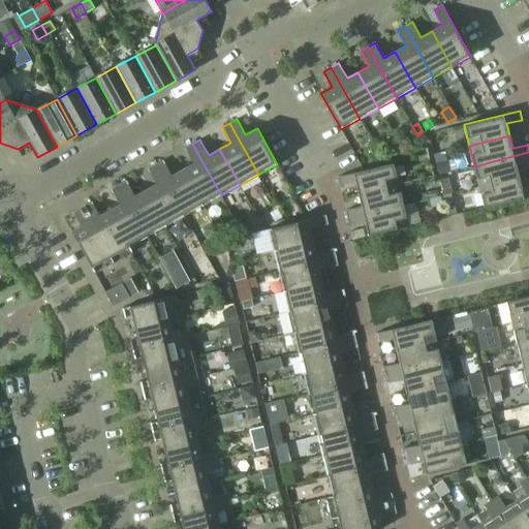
[(193,163),(183,169),(203,206),(221,195),(192,144),(185,148),(193,163)]
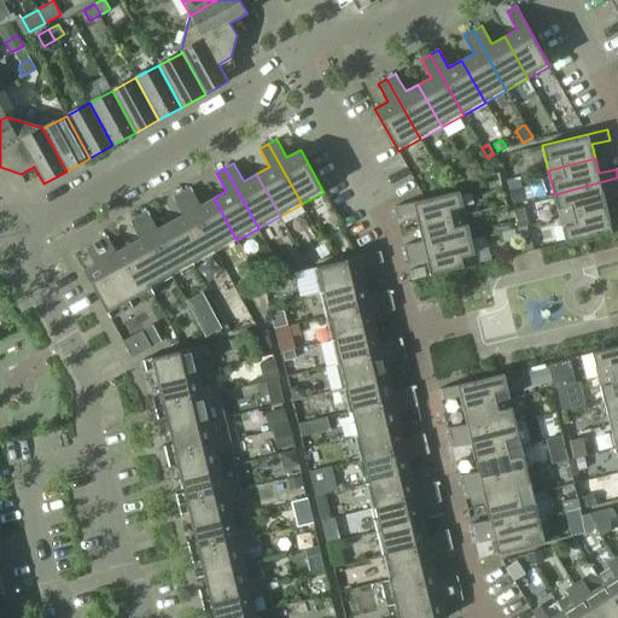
[(617,178),(554,194),(559,217),(606,207),(602,192),(617,188),(617,178)]
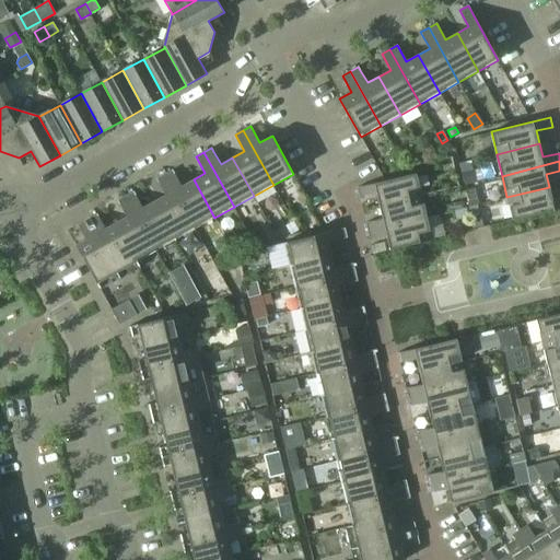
[(480,167),(474,168),(477,182),(483,181),(480,167)]
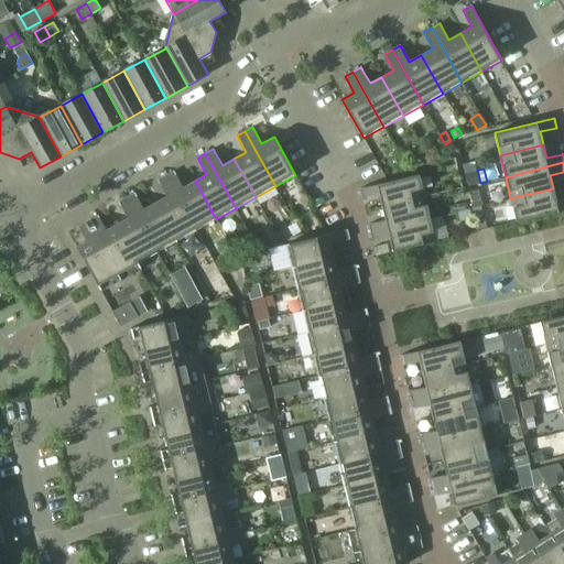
[(468,185),(479,183),(476,170),(465,173),(468,185)]
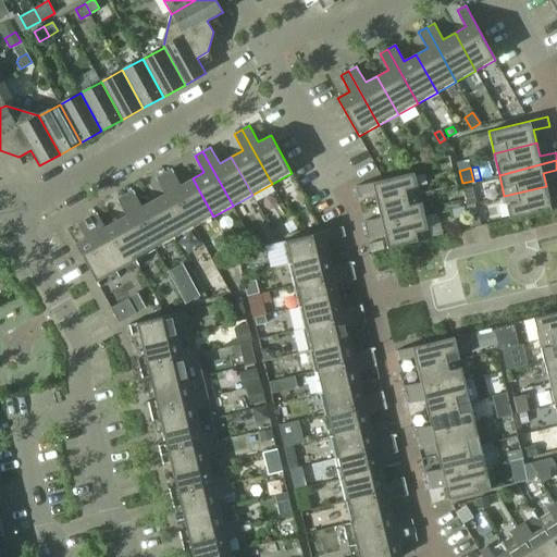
[(172,169),(163,173),(194,227),(213,217),(193,178),(181,185),(172,169)]
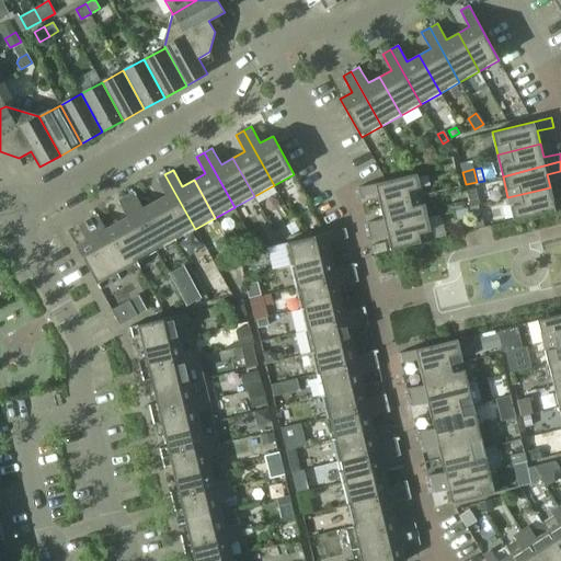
[(377,193),(380,206),(423,195),(418,173),(358,187),(361,196),(377,193)]
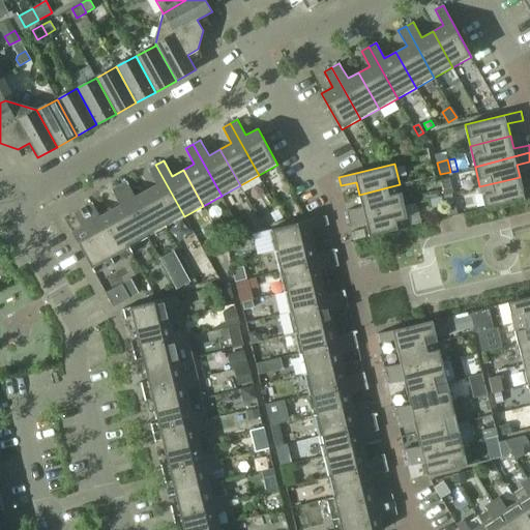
[(157,184),(146,190),(166,227),(184,216),(155,165),(148,169),(157,184)]
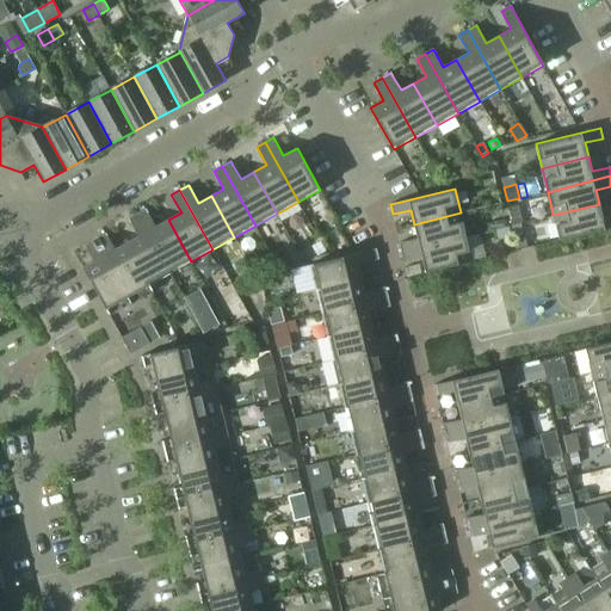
[(599,204),(553,215),(559,240),(610,227),(610,216),(603,218),(599,204)]
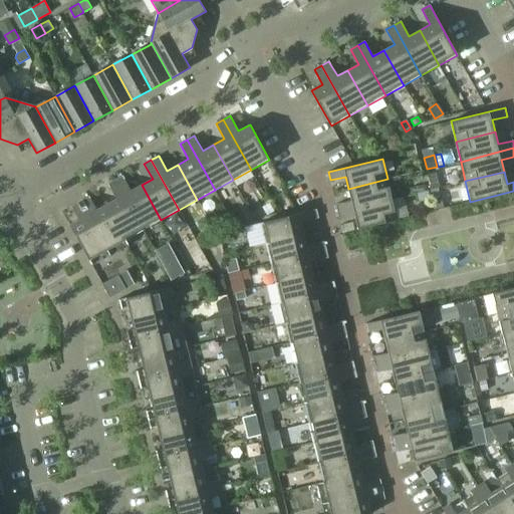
[(432,189),(439,188),(436,173),(428,175),(432,189)]
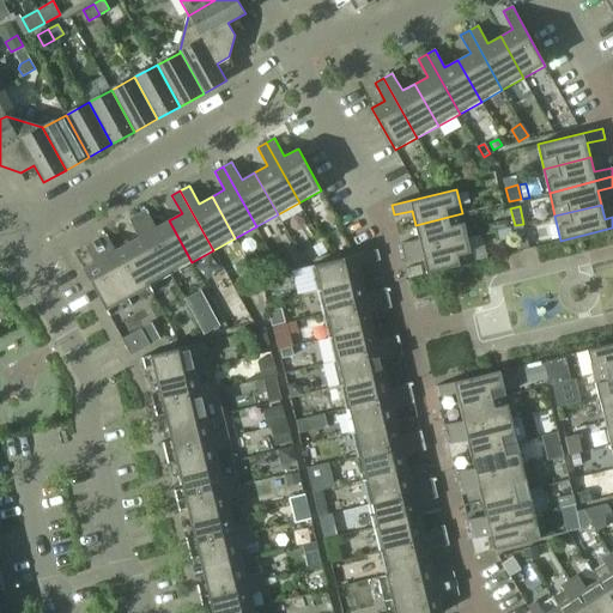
[(146,210),(138,214),(171,273),(192,262),(169,220),(157,228),(146,210)]
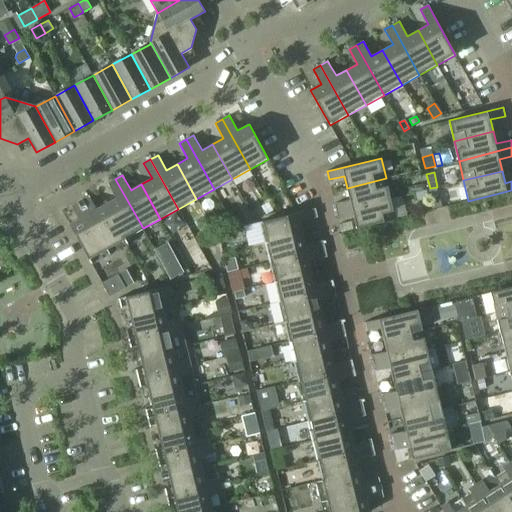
[(335,203),(336,211),(390,198),(386,178),(347,188),(350,200),(335,203)]
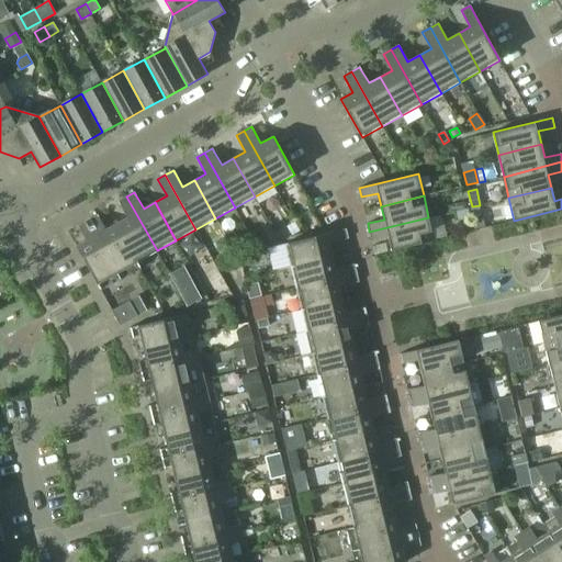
[(127,217),(116,223),(137,261),(157,250),(126,197),(119,201),(127,217)]
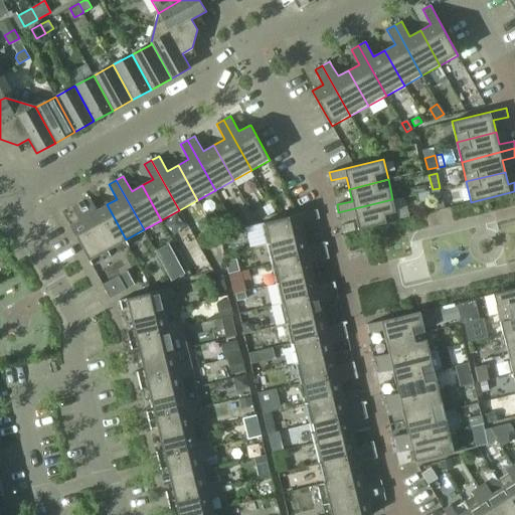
[(431,199),(428,191),(417,194),(419,202),(431,199)]
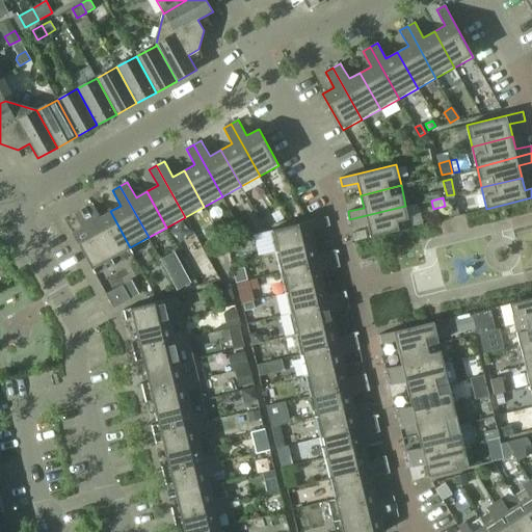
[(92,203),(83,208),(114,263),(133,253),(130,247),(110,211),(100,217),(92,203)]
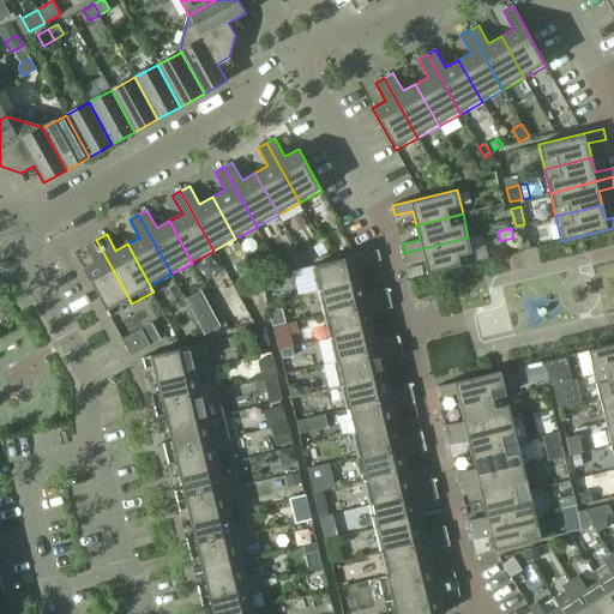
[(519,251),(530,248),(527,236),(517,239),(519,251)]
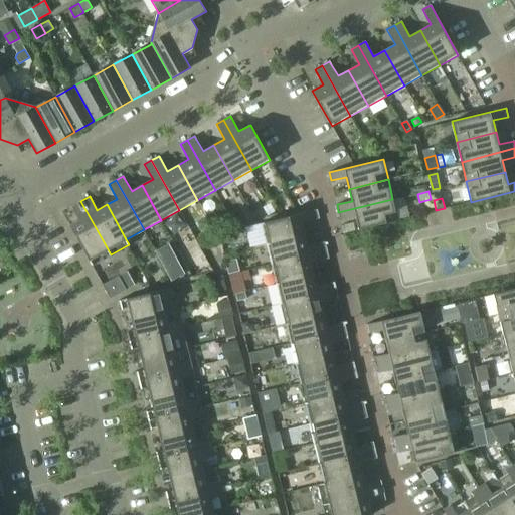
[(392,199),(338,212),(340,220),(355,217),(358,229),(397,219),(392,199)]
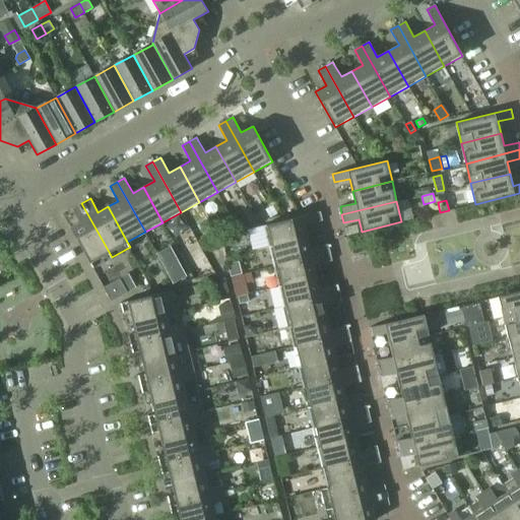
[(112,257),(81,203),(72,208),(80,221),(70,228),(92,267),(112,257)]
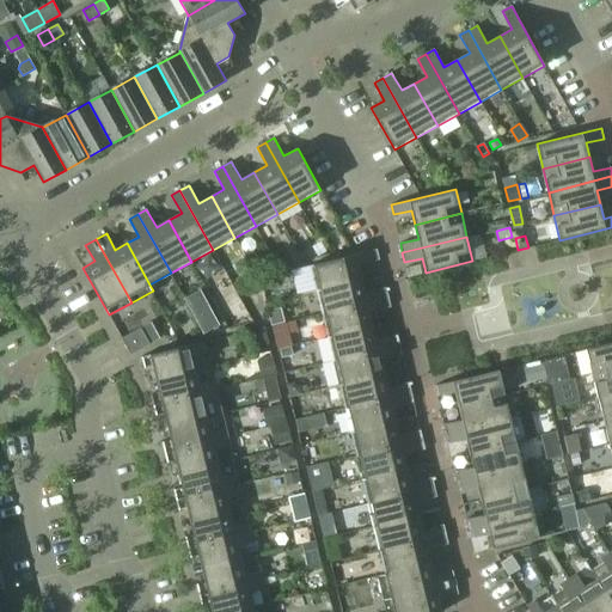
[(320,242),(312,246),(317,255),(325,250),(320,242)]
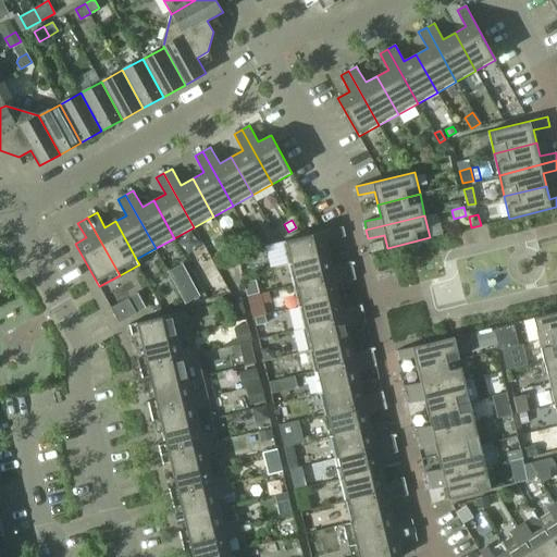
[(283,242),(288,263),(330,254),(326,240),(345,236),(343,226),(283,242)]
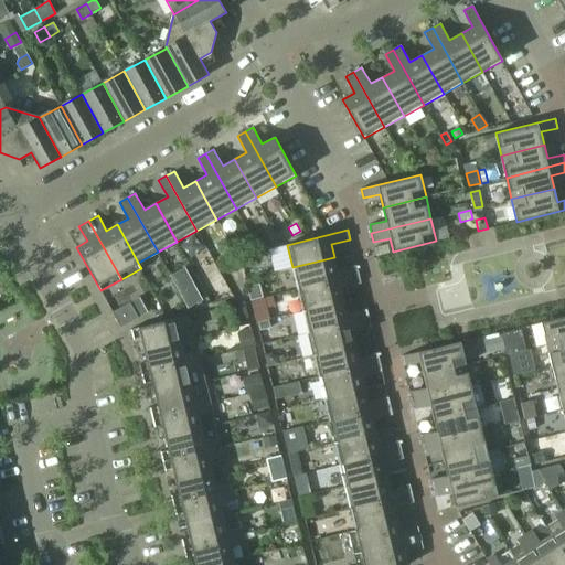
[(292,267),(297,289),(359,274),(356,265),(338,269),(334,257),(292,267)]
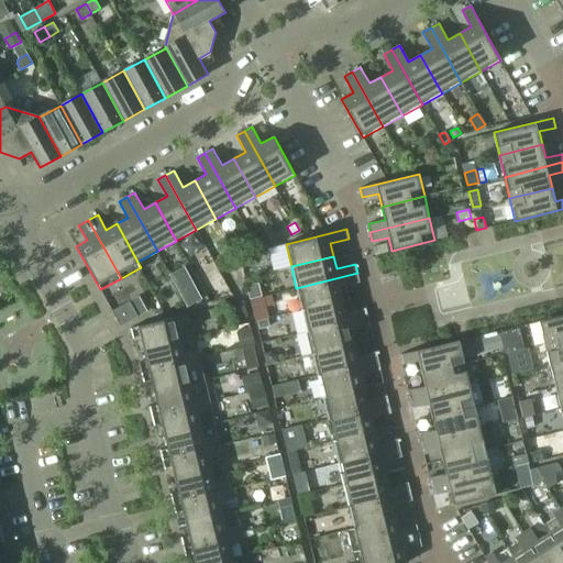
[(186,268),(170,276),(189,309),(203,300),(186,268)]
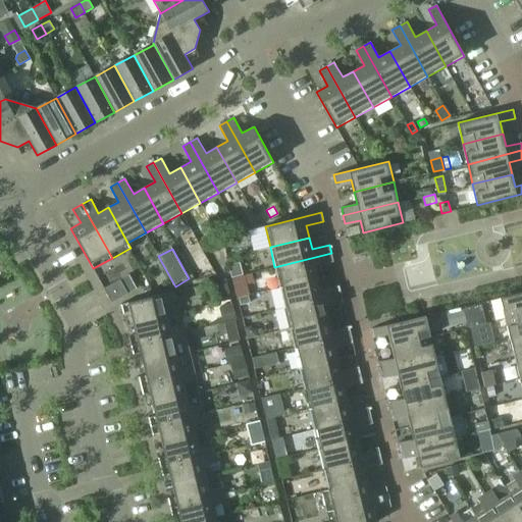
[(274,267),(279,288),(319,277),(316,265),(333,261),(331,253),(274,267)]
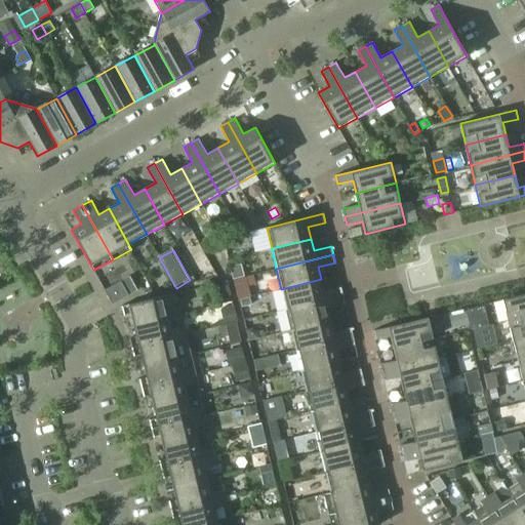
[(233,279),(243,276),(240,266),(230,269),(233,279)]
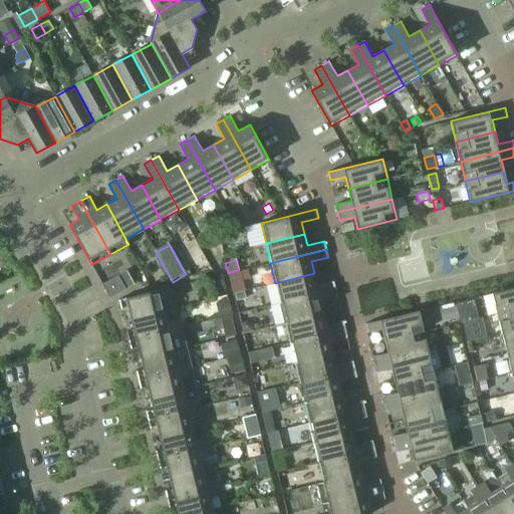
[(120,273),(118,274),(126,288),(135,283),(126,270),(120,273)]
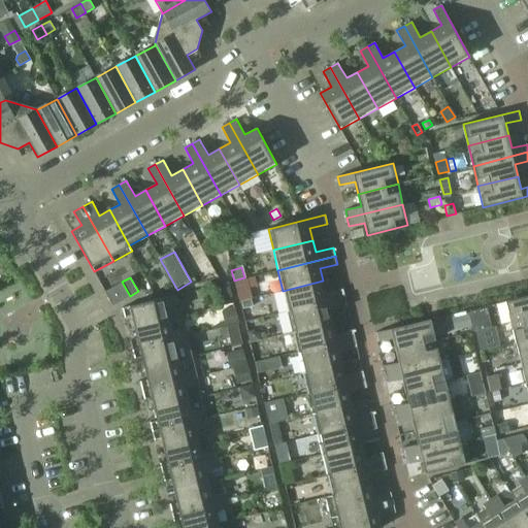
[(246,277),(234,281),(238,301),(252,298),(249,288),(246,277)]
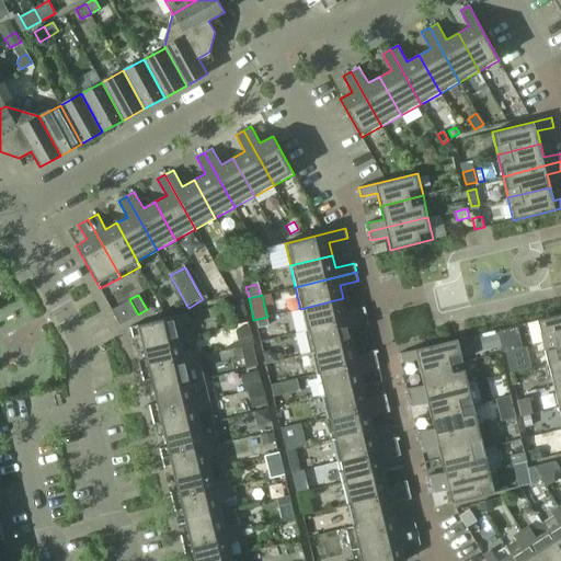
[(300,309),(306,330),(367,316),(365,307),(346,311),(343,298),(300,309)]
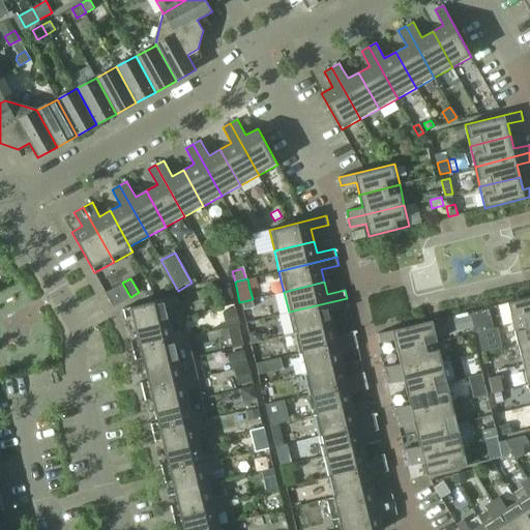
[(106,292),(113,306),(129,297),(122,283),(106,292)]
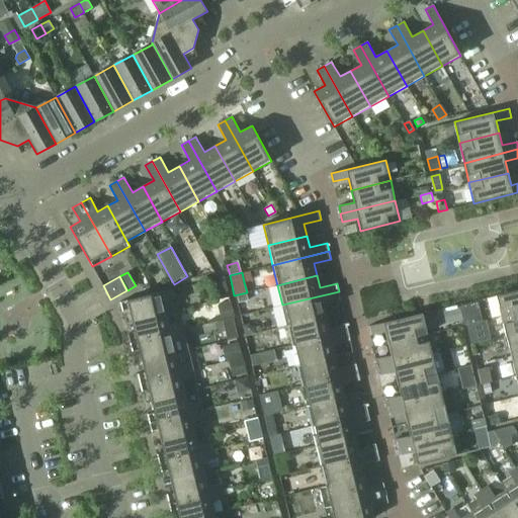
[(214,294),(228,291),(224,277),(211,280),(214,294)]
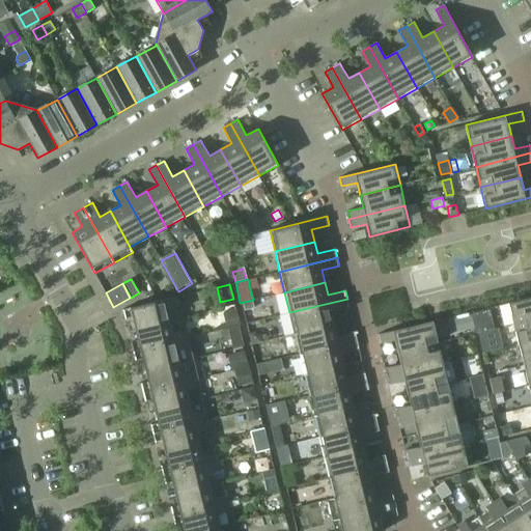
[(133,316),(136,329),(183,317),(178,296),(123,309),(126,318),(133,316)]
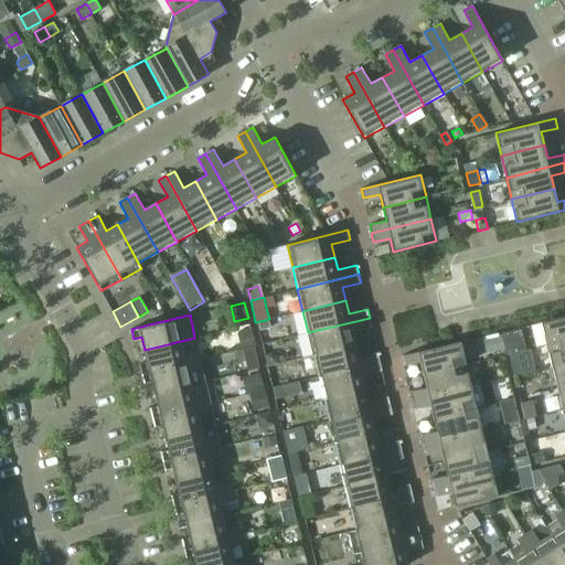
[(564,316),(541,322),(546,344),(564,339),(564,316)]
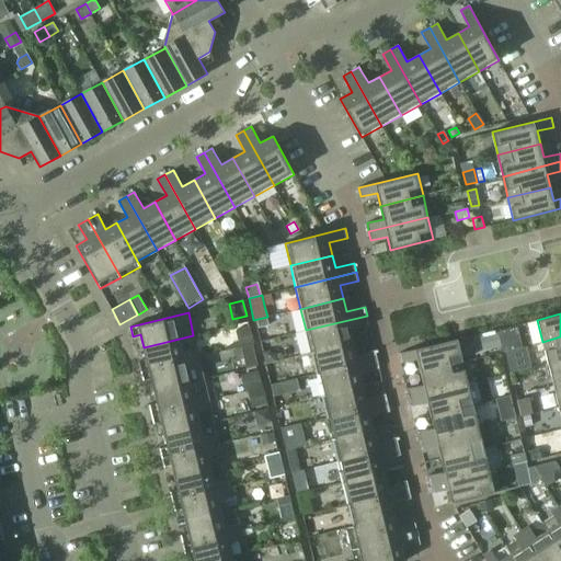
[(306,330),(311,352),(354,342),(351,329),(368,324),(367,316),(306,330)]
